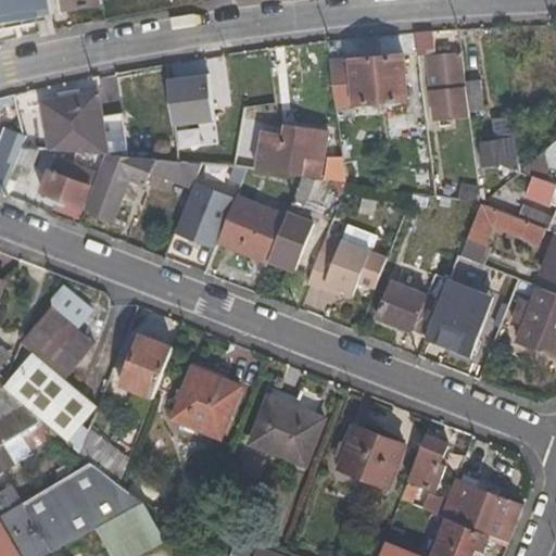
[(0,0),(0,23),(54,16),(52,0),(0,0)]
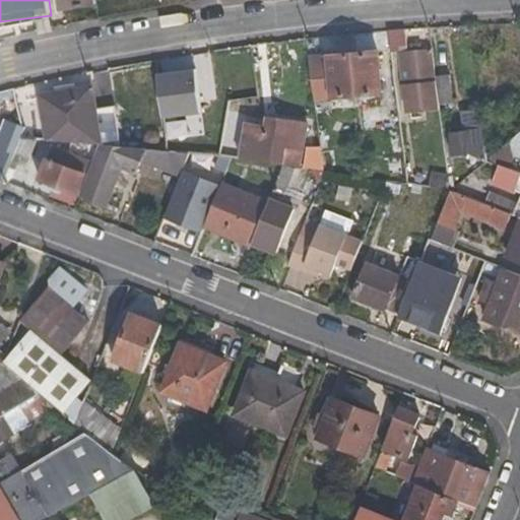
[(60,0),(62,12),(98,8),(95,0),(60,0)]
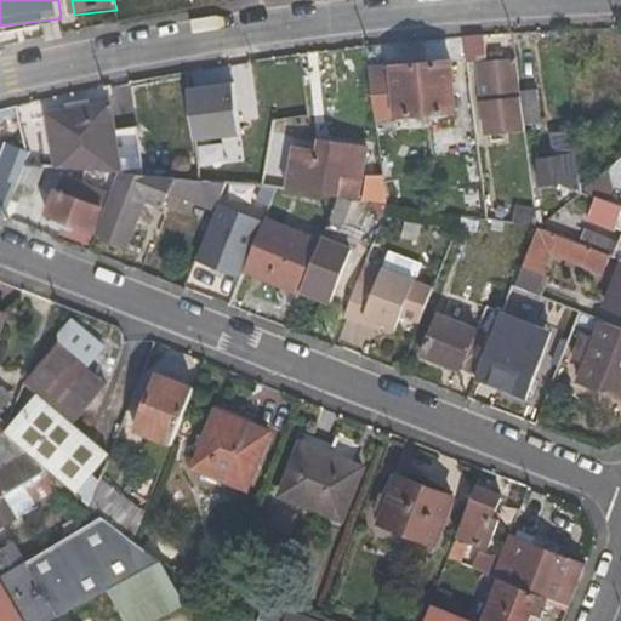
[(478,62),(485,137),(527,134),(527,125),(522,91),(517,58),(478,62)]
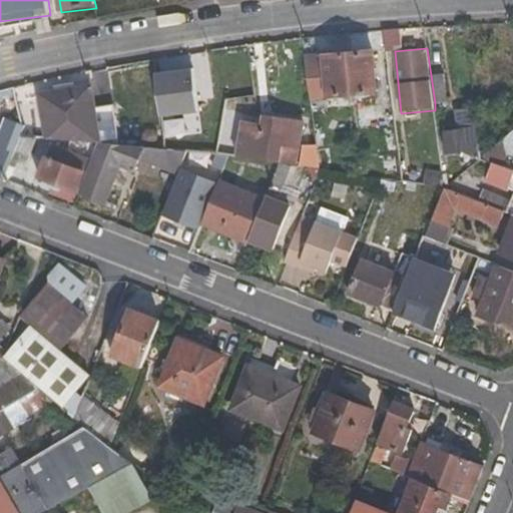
[(311,97),(377,91),(374,53),(306,58),(311,97)]
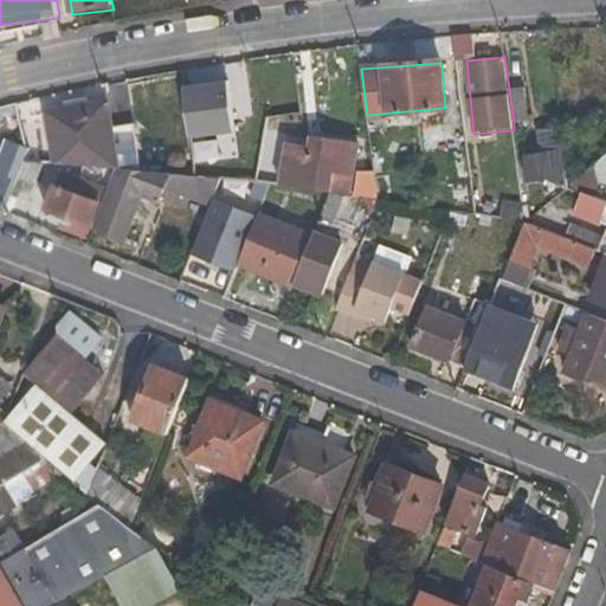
[(530,120),(526,88),(509,89),(514,122),(530,120)]
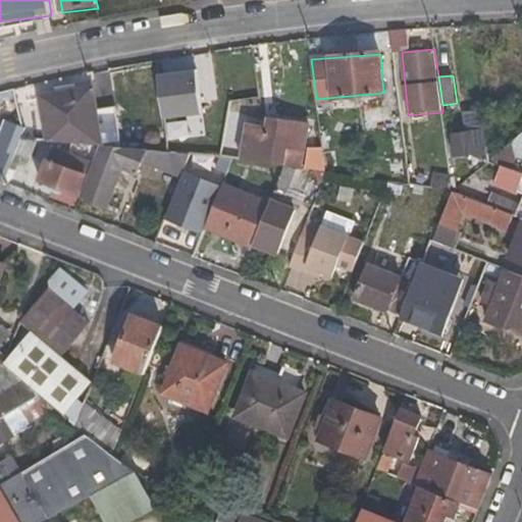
[(208,80),(161,85),(169,152),(191,155),(202,155),(216,157),(208,80)]
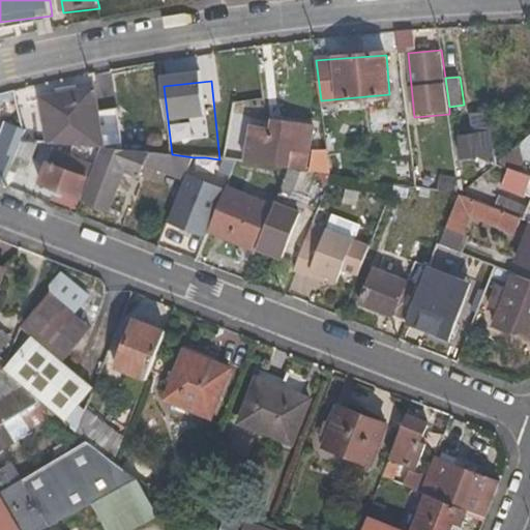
[(101,147),(125,150),(118,115),(99,116),(94,90),(45,99),(51,144),(101,147)]
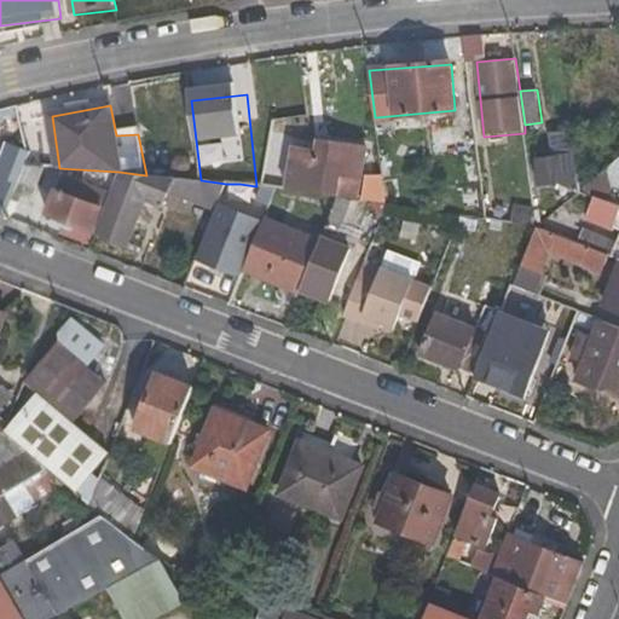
[(541,186),(560,184),(579,192),(573,131),(549,134),(551,156),(538,157),(541,186)]
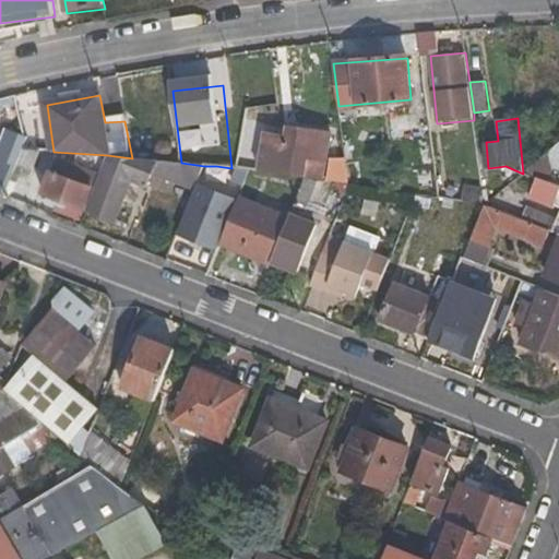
[(259,171),(304,178),(297,128),(288,127),(287,137),(264,133),(259,171)]
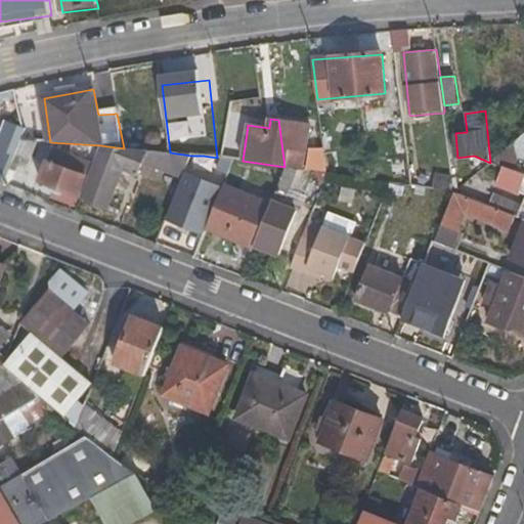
[(305,169),(311,126),(278,120),(285,167),(288,167),(300,169),(305,169)]
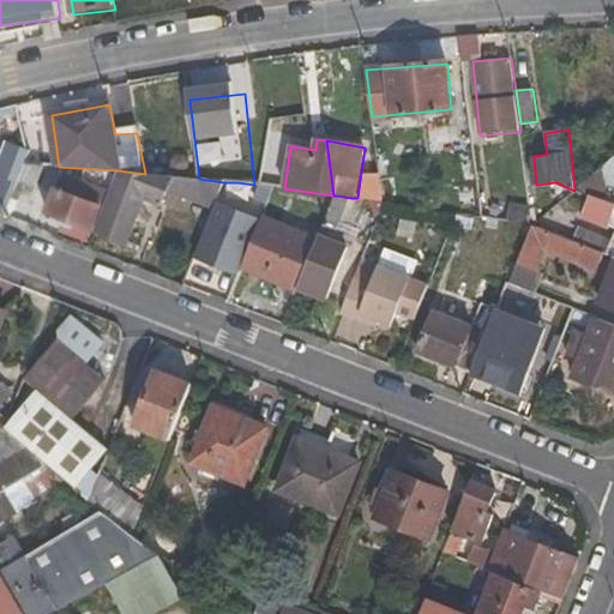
[(6,142),(0,156),(0,212),(5,215),(14,193),(24,164),(31,151),(6,142)]
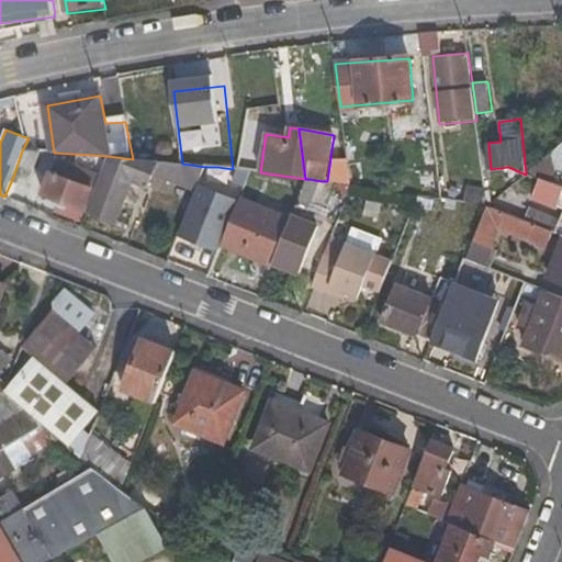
[(561,144),(526,175),(541,178),(552,182),(557,172),(561,173),(561,144)]
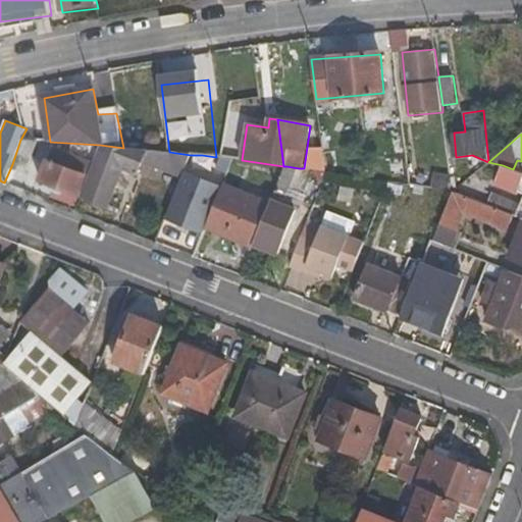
[(38,141),(20,140),(12,164),(28,169),(38,141)]
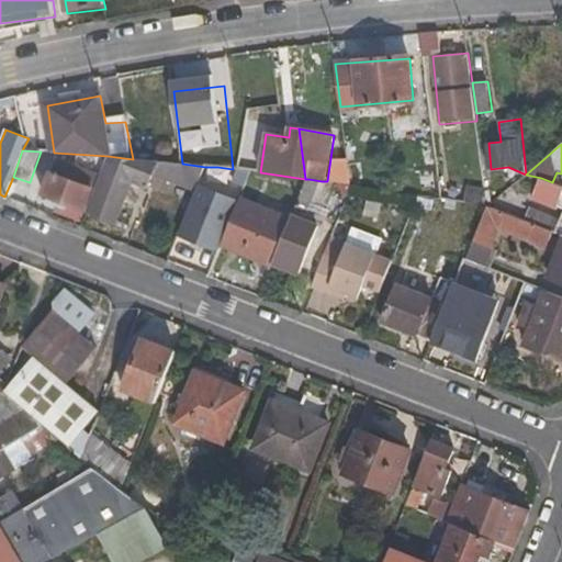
[(149,189),(160,161),(133,159),(108,156),(97,188),(88,211),(105,217),(120,178),(149,189)]
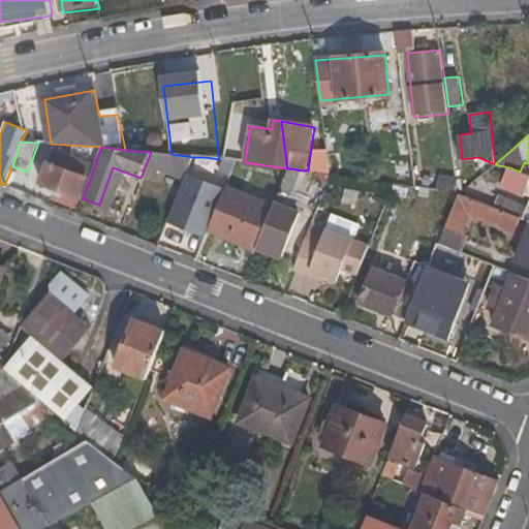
[(49,162),(41,183),(83,198),(91,177),(87,176),(92,163),(63,152),(58,165),(49,162)]
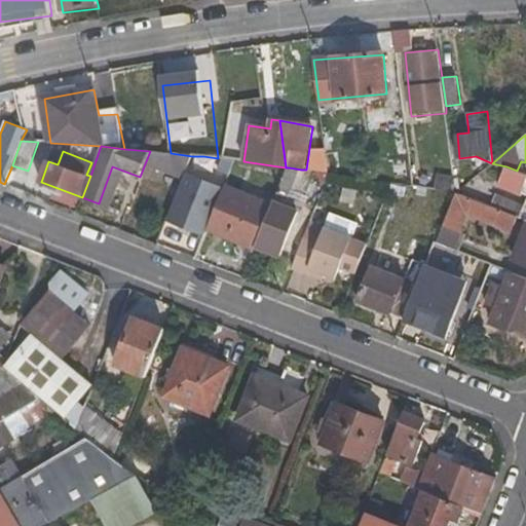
[(153,151),(148,165),(159,170),(165,153),(153,151)]
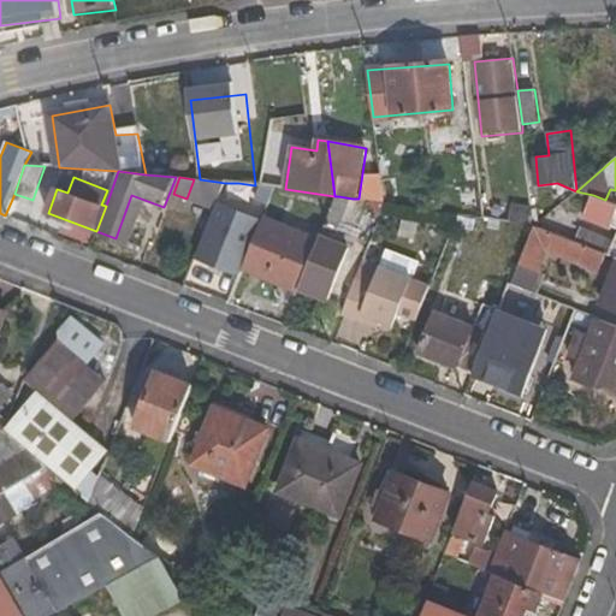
[(225,183),(200,179),(194,179),(187,199),(217,208),(218,203),(225,183)]
